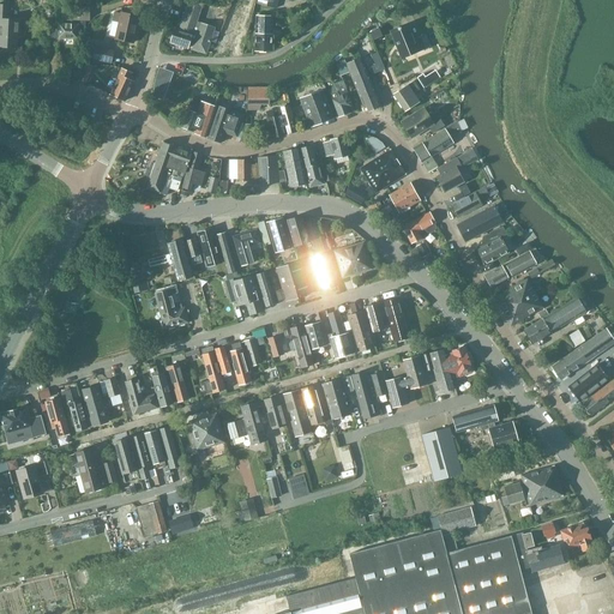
[(170,36),(170,40),(172,41),(170,43),(187,48),(188,44),(192,47),(192,49),(206,54),(210,42),(215,43),(218,32),(214,30),(214,28),(196,22),(202,5),(188,0),(179,29),(175,28),(173,36),(170,36)]
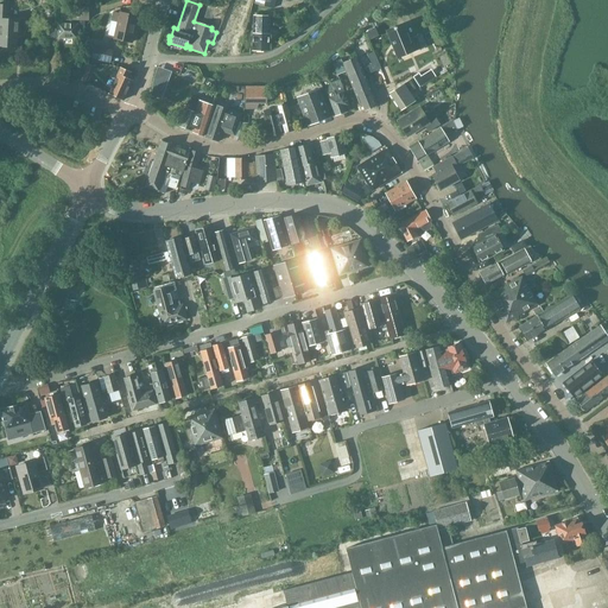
[(11,6),(0,5),(0,48),(17,50),(17,39),(20,39),(21,20),(10,20),(11,6)]
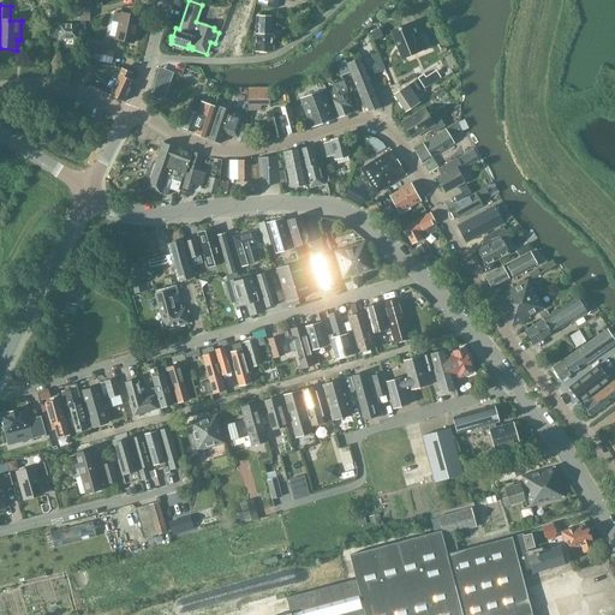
[(60,7),(60,21),(90,21),(90,7),(60,7)]
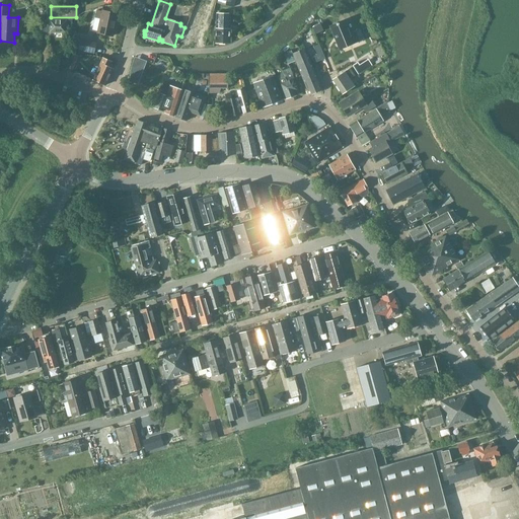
[(112,36),(116,14),(101,11),(100,18),(95,17),(92,30),(98,31),(97,33),(112,36)]
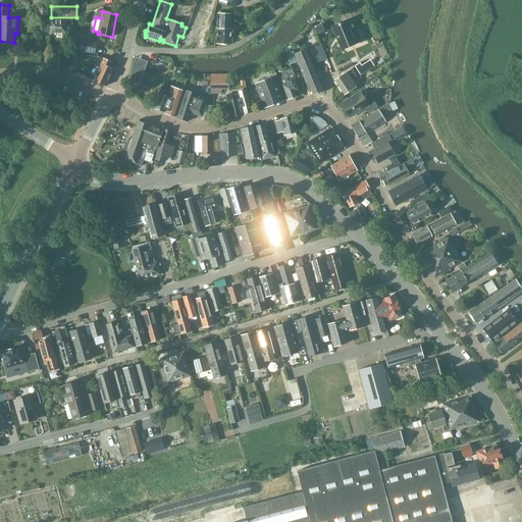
[(229,42),(230,14),(221,13),(218,13),(217,13),(216,42),(229,42)]
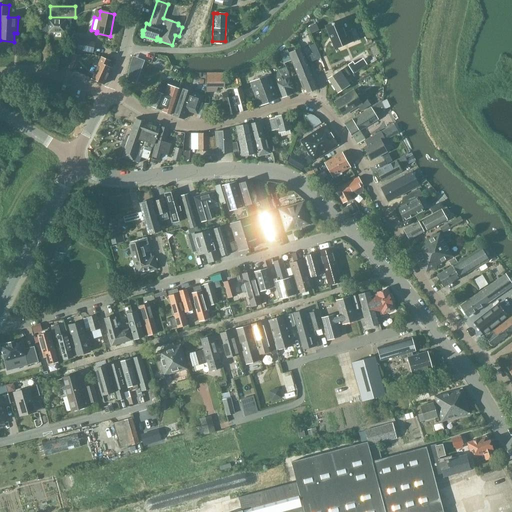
[(64,32),(64,21),(47,20),(35,22),(37,31),(48,31),(48,32),(64,32)]
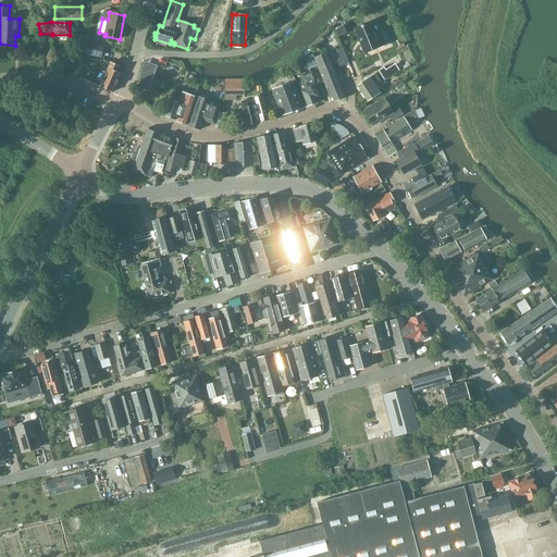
[(370,22),(354,28),(363,53),(385,44),(381,34),(375,36),(370,22)]
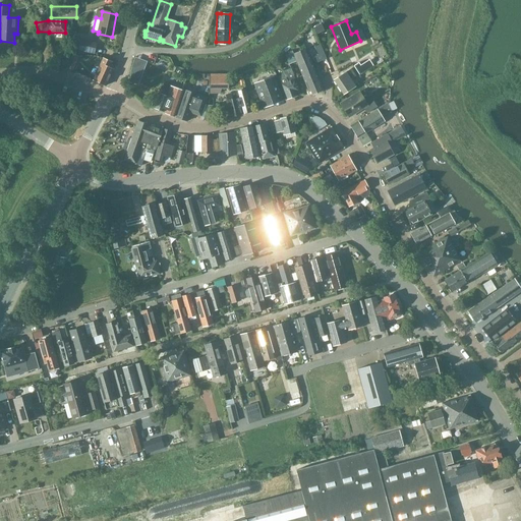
[(315,34),(324,31),(321,25),(313,29),(315,34)]
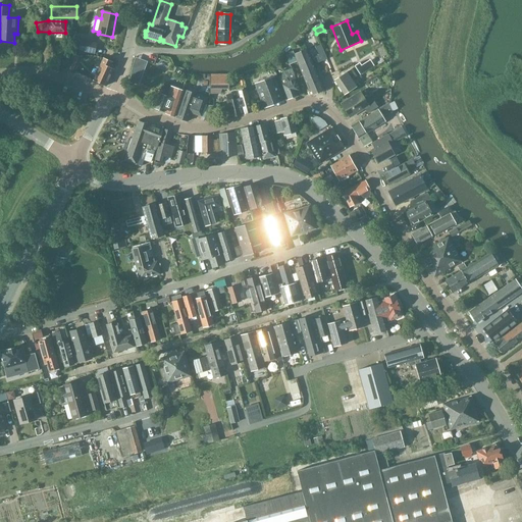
[(94,54),(97,43),(80,39),(77,50),(94,54)]
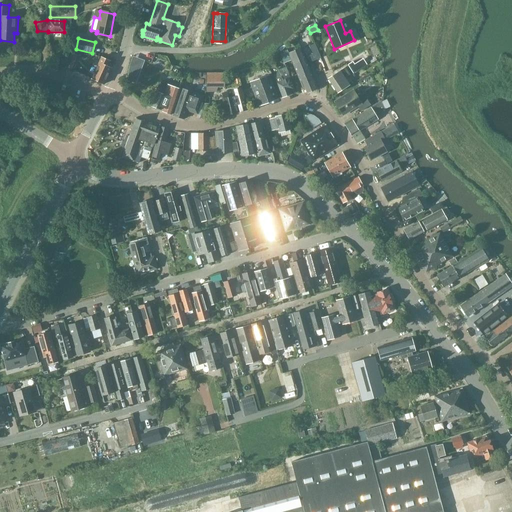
[(287,50),(279,53),(284,63),(291,60),(305,93),(305,94),(317,88),(301,48),(296,50),(288,54),(287,50)]
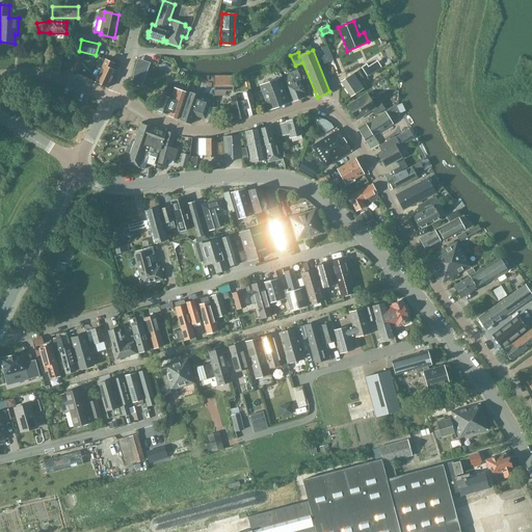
[(329,54),(321,57),(324,64),(333,60),(329,54)]
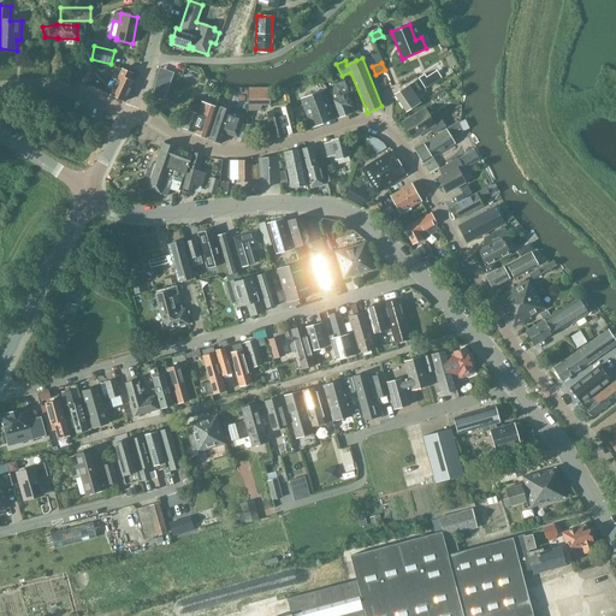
[(87,83),(92,65),(84,64),(80,81),(87,83)]
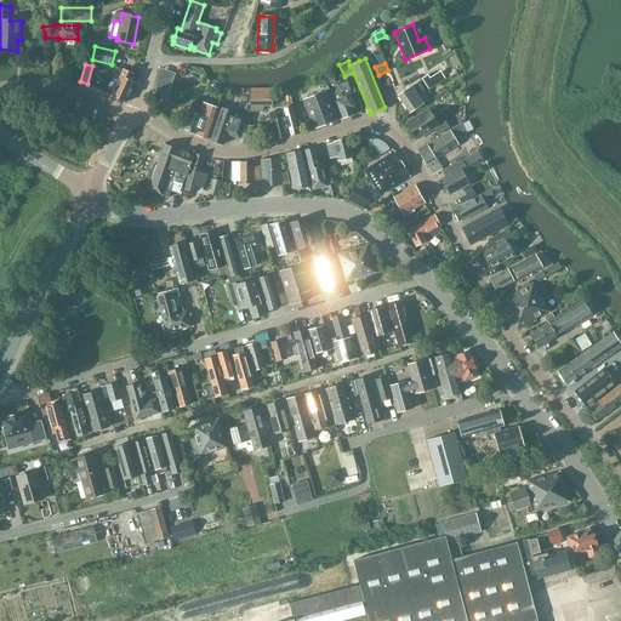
[(126,102),(135,83),(130,81),(134,74),(123,69),(110,95),(126,102)]
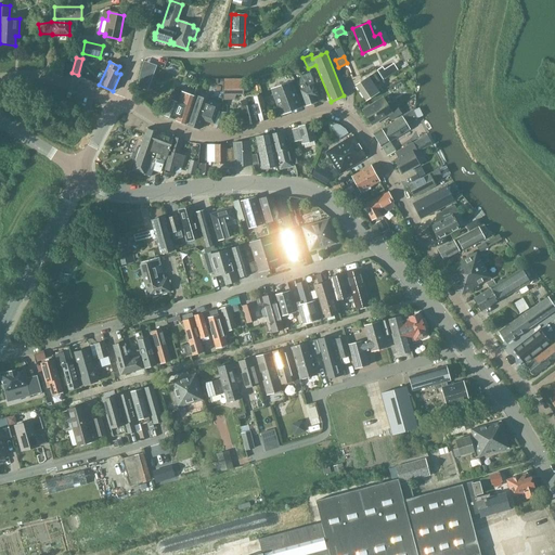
[(382,66),(376,69),(383,79),(388,76),(384,69),(382,66)]
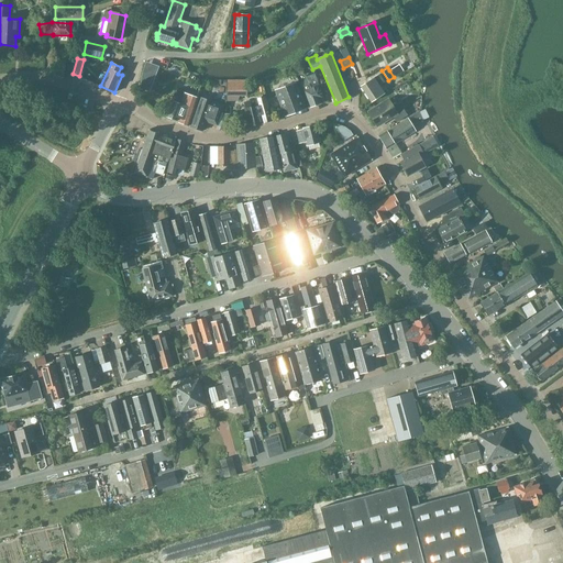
[(324,98),(317,79),(315,74),(307,77),(309,84),(301,87),(304,91),(310,107),(320,103),(319,100),(324,98)]
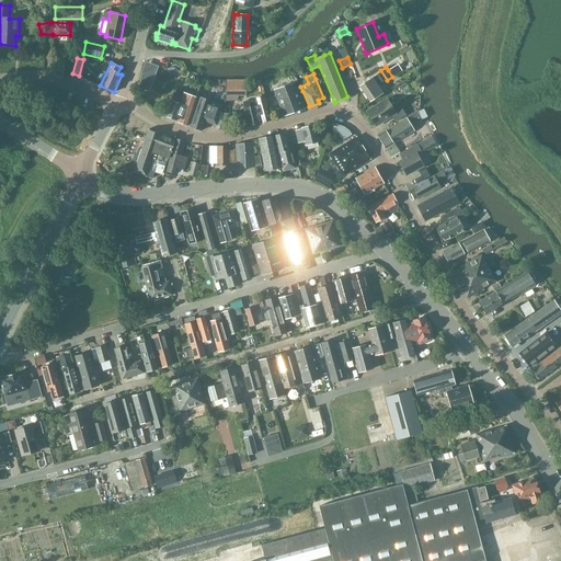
[(369,102),(382,93),(377,86),(382,81),(378,73),(359,87),(369,102)]
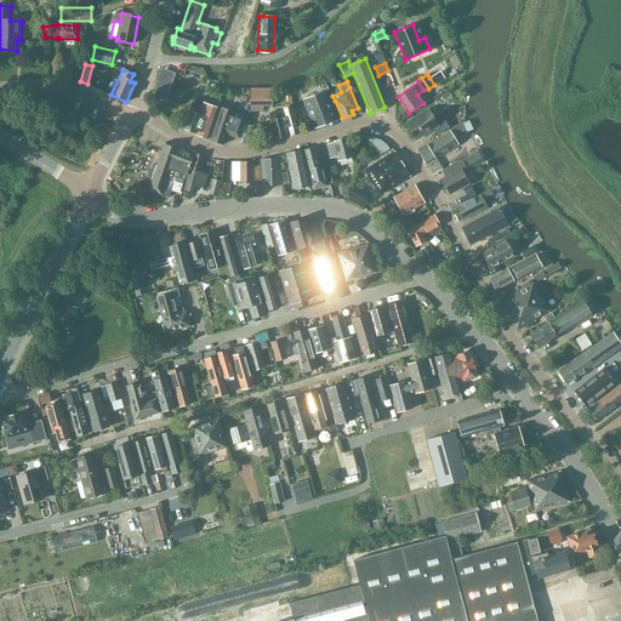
[(155,83),(154,91),(164,95),(166,86),(155,83)]
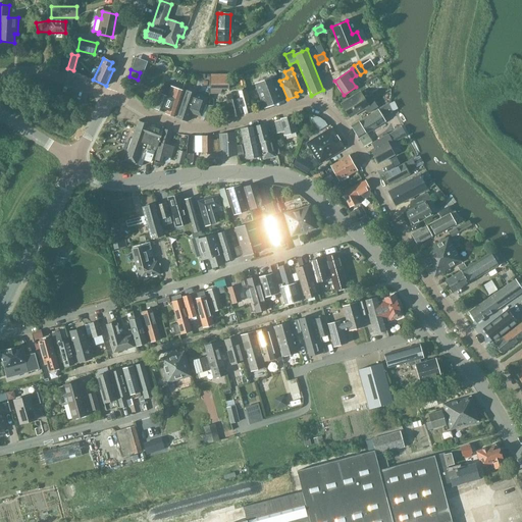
[(229,89),(229,76),(209,76),(209,94),(220,94),(222,89),(229,89)]
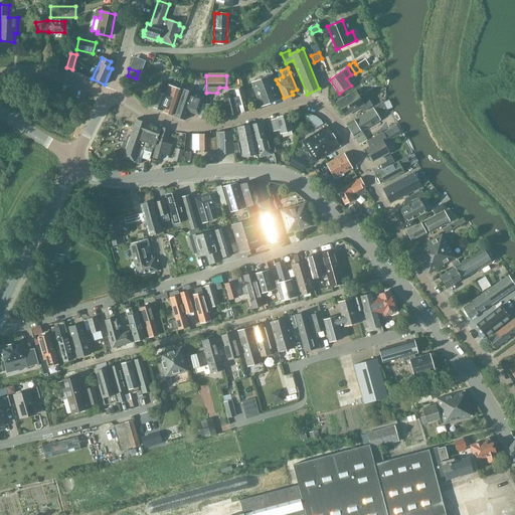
[(260,107),(280,100),(271,75),(251,82),(260,107)]
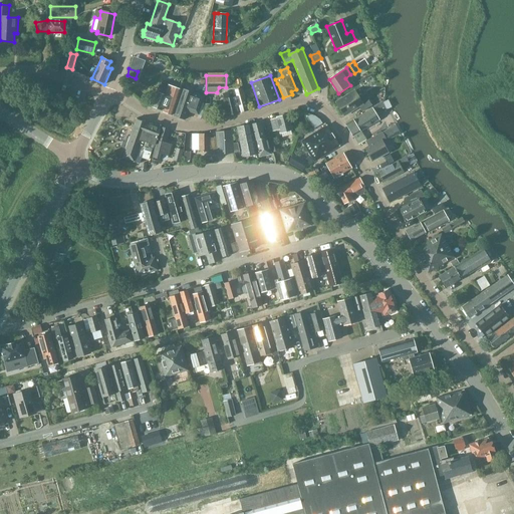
[(172,115),(181,89),(162,83),(159,93),(157,93),(152,106),(153,107),(154,108),(156,109),(157,108),(162,110),(163,107),(165,108),(163,112),(172,115)]
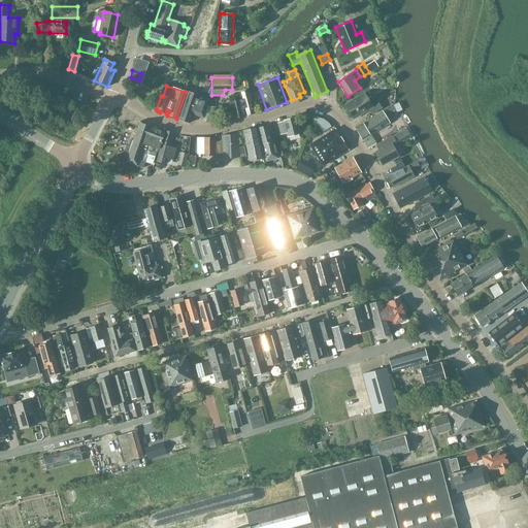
[(209,99),(188,91),(178,119),(190,123),(193,114),(203,118),(209,99)]
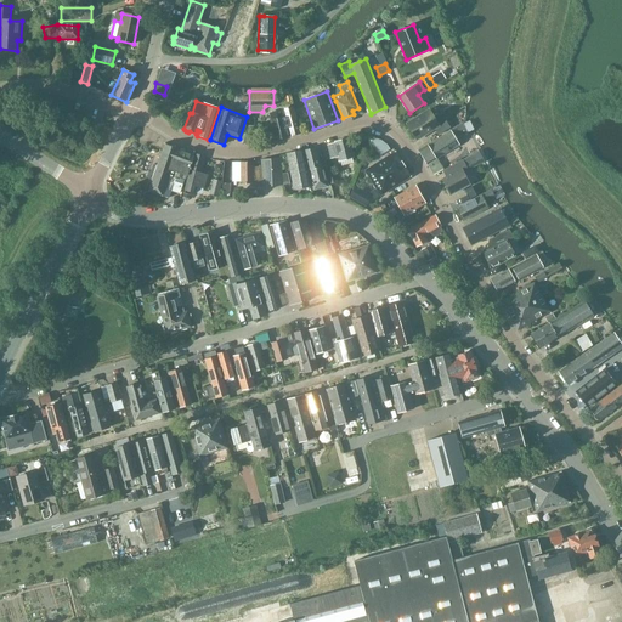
[(300,133),(297,117),(294,107),(282,109),(283,116),(277,118),(276,112),(269,113),(271,119),(270,120),(275,140),(300,133)]
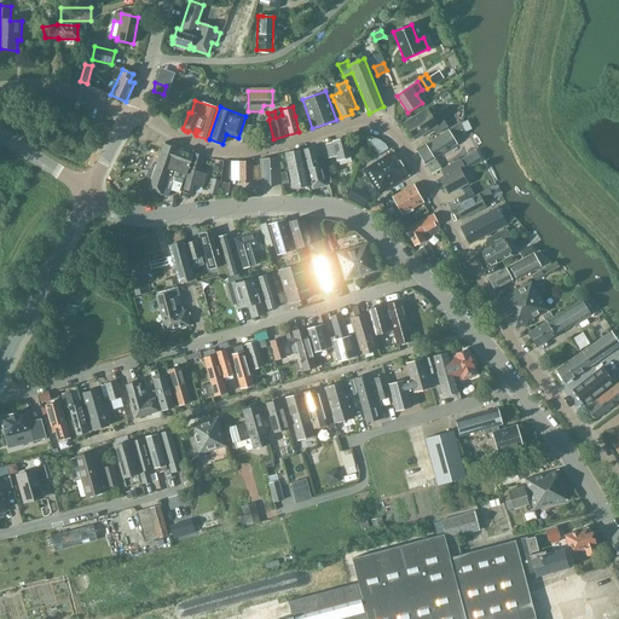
[(433,117),(433,116),(427,108),(403,122),(414,140),(432,129),(435,134),(447,127),(439,114),(433,117)]
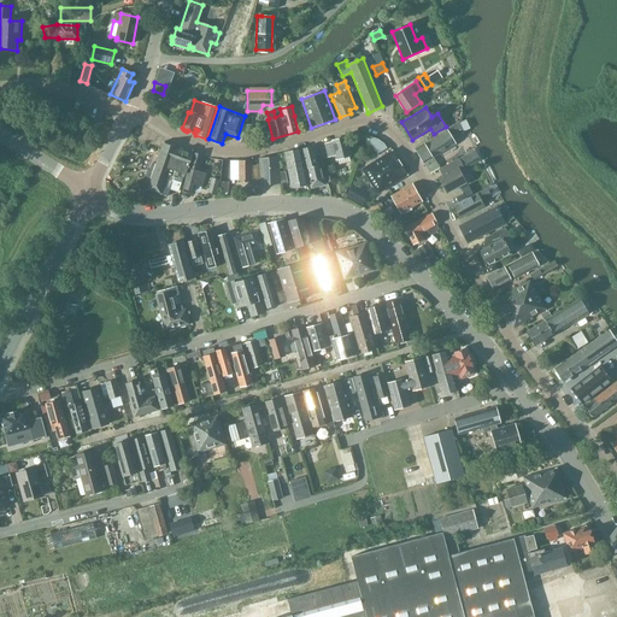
[(423,163),(454,144),(452,139),(463,133),(459,123),(415,148),(423,163)]
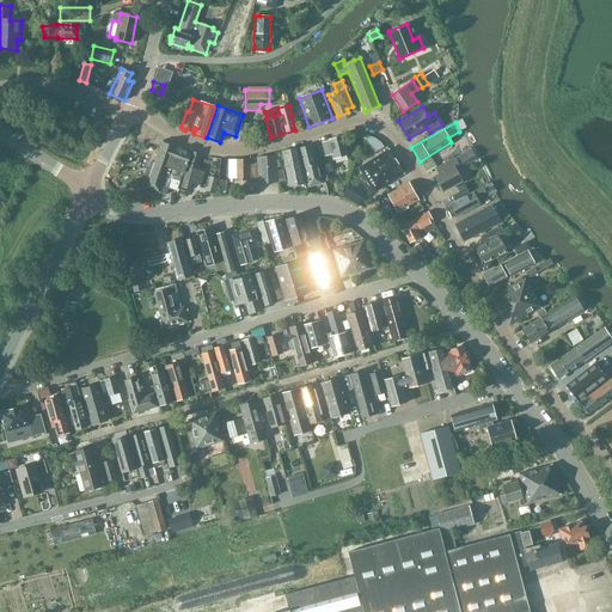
[(329,141),(322,142),(325,155),(332,154),(334,158),(347,154),(347,153),(348,152),(347,147),(346,146),(342,136),(329,140),(329,141)]
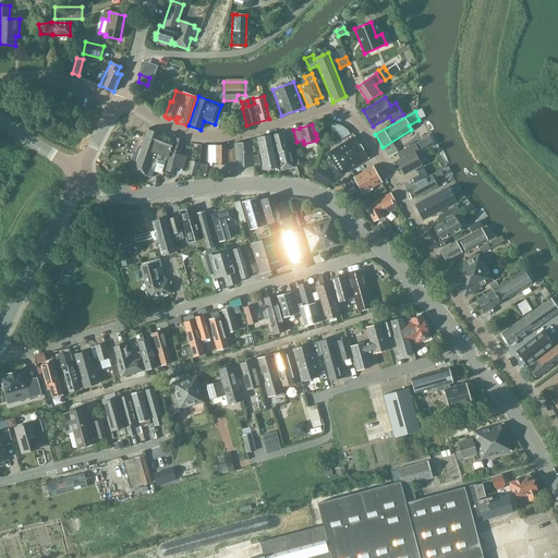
[(133,154),(132,159),(137,160),(133,171),(145,176),(148,167),(154,168),(153,170),(160,173),(165,162),(166,162),(168,157),(174,138),(148,129),(147,130),(145,138),(141,148),(137,147),(135,154),(133,154)]
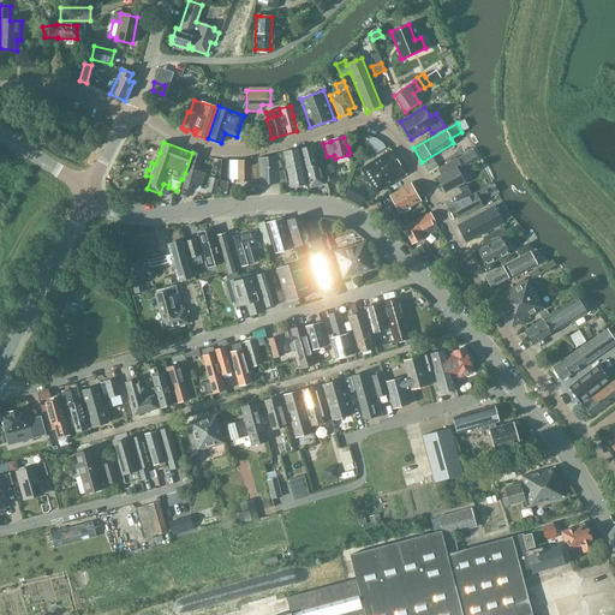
[(310,187),(324,184),(320,167),(317,166),(312,147),(300,149),(310,187)]
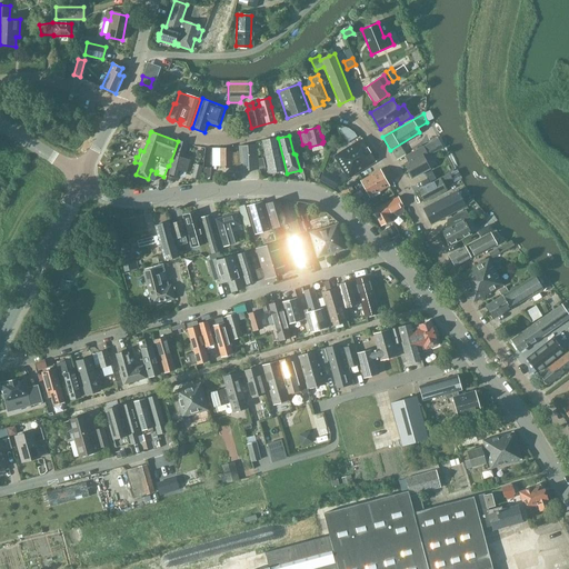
[(269,173),(282,170),(276,139),(262,141),(269,173)]
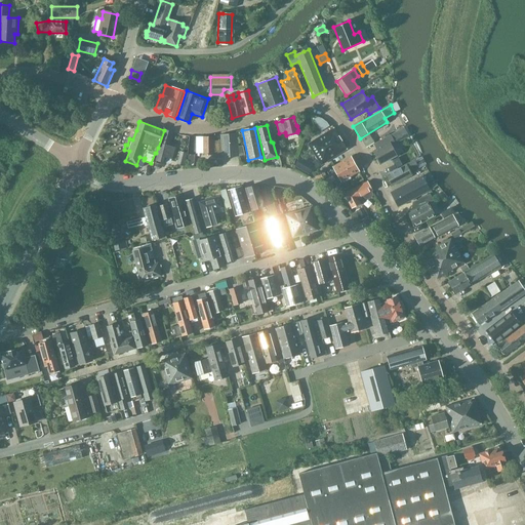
[(321,165),(337,155),(347,149),(333,128),(308,144),(321,165)]
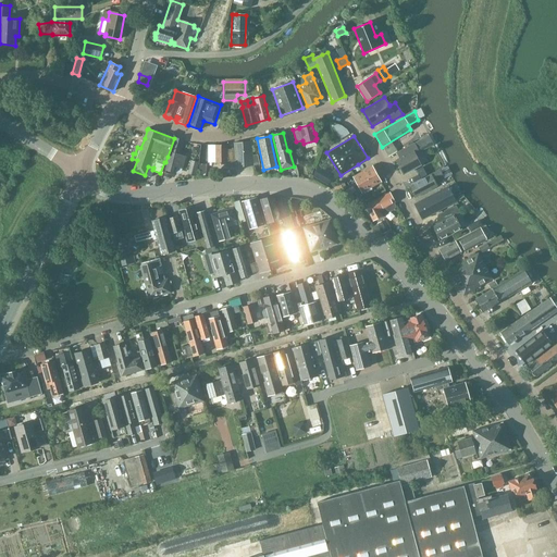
[(182,169),(185,156),(178,155),(183,140),(174,138),(165,170),(174,172),(175,166),(182,169)]
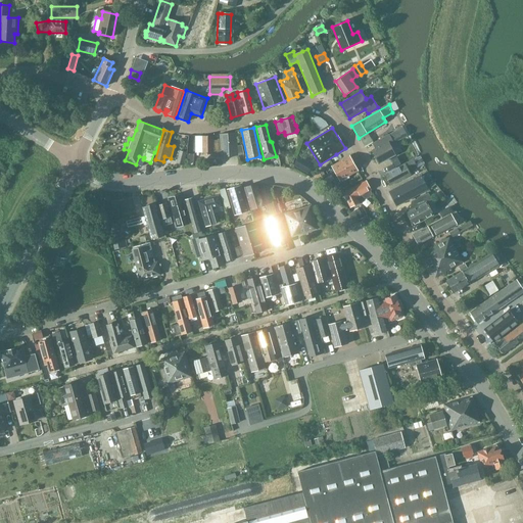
[(238,154),(237,146),(236,133),(220,134),(220,139),(218,139),(218,140),(212,140),(212,137),(202,137),(202,152),(211,152),(211,155),(221,155),(221,157),(238,154)]
